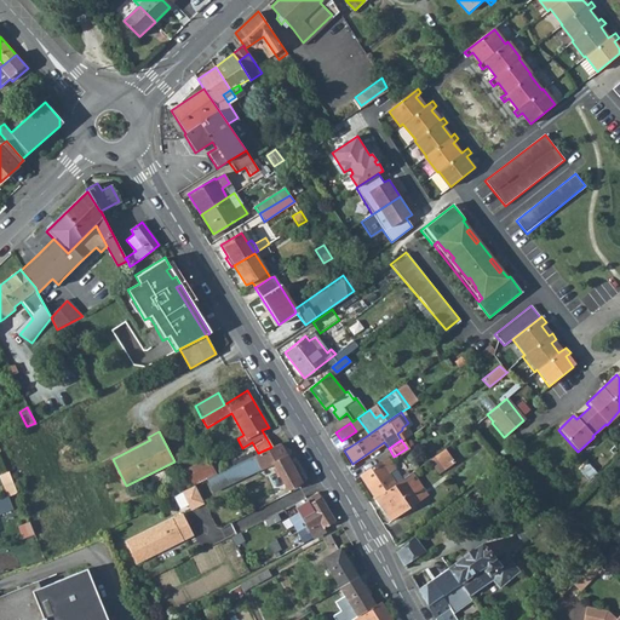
[(292,468),(279,443),(271,447),(258,453),(250,458),(246,459),(218,472),(224,483),(257,468),(259,471),(274,465),(287,491),(304,482),(294,465),(292,468)]
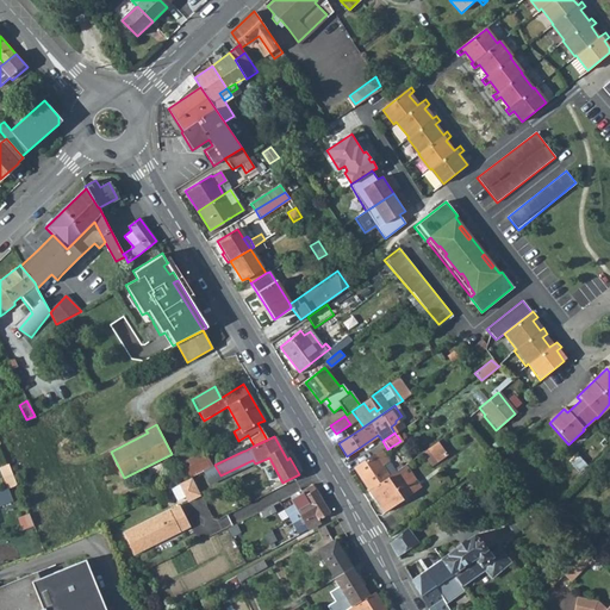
[(439,461),(448,454),(439,441),(429,448),(439,461)]
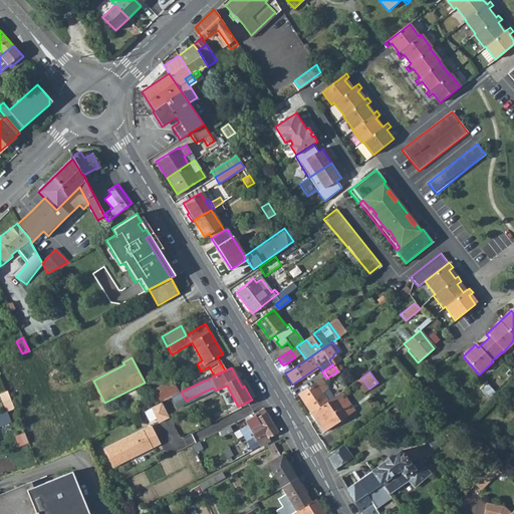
[(321,378),(298,394),(311,413),(328,401),(321,392),(327,388),(321,378)]
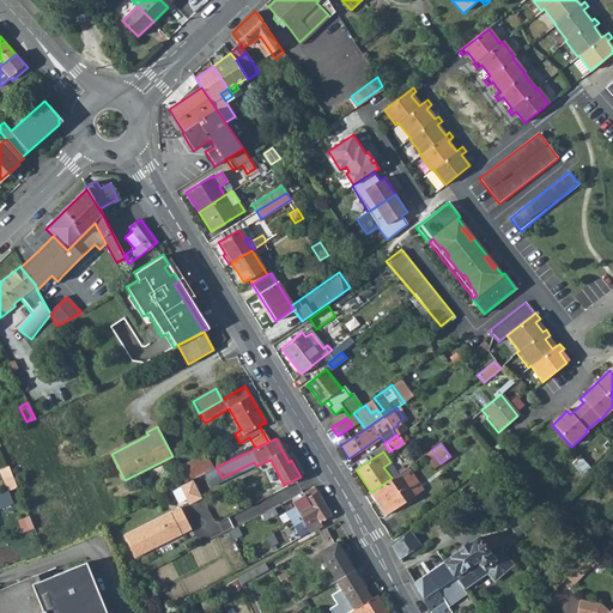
[(187,483),(192,480),(199,475),(212,468),(206,456),(180,468),(187,483)]
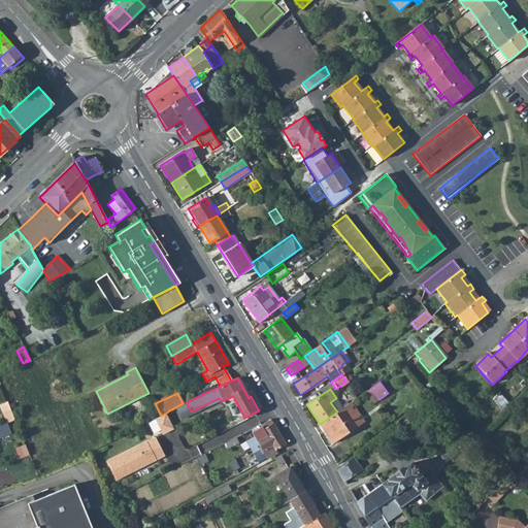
[(178,422),(221,401),(219,398),(191,411),(186,402),(183,403),(171,409),(178,422)]
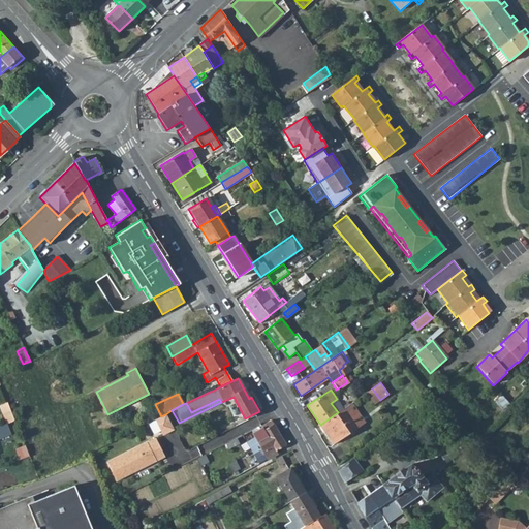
[(338,412),(343,408),(337,399),(331,403),(338,412)]
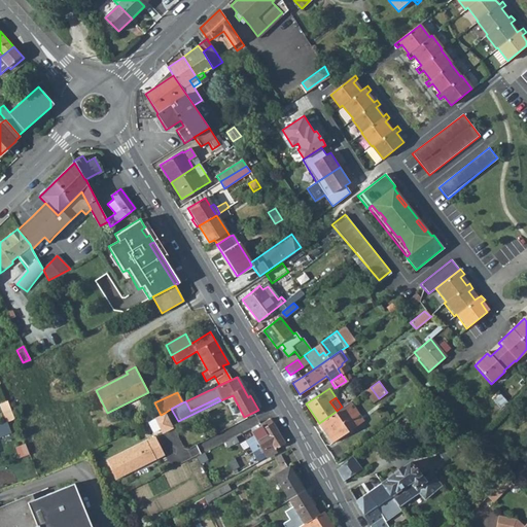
[(331,442),(359,423),(347,403),(342,407),(337,411),(319,423),(331,442)]
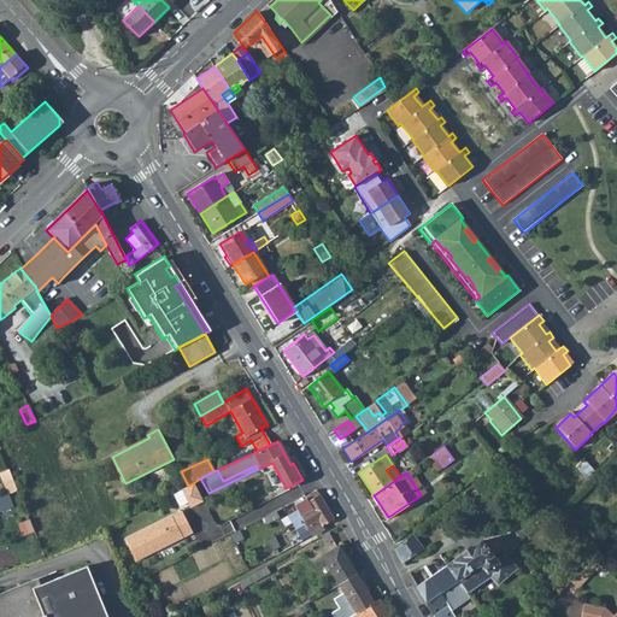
[(188,486),(180,491),(189,507),(203,500),(193,483),(188,486)]
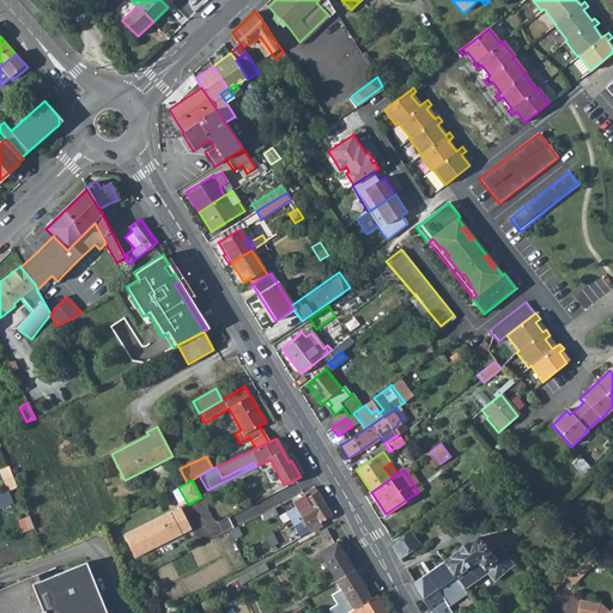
[(302,493),(303,496),(292,503),(296,508),(303,520),(325,507),(314,487),(302,493)]
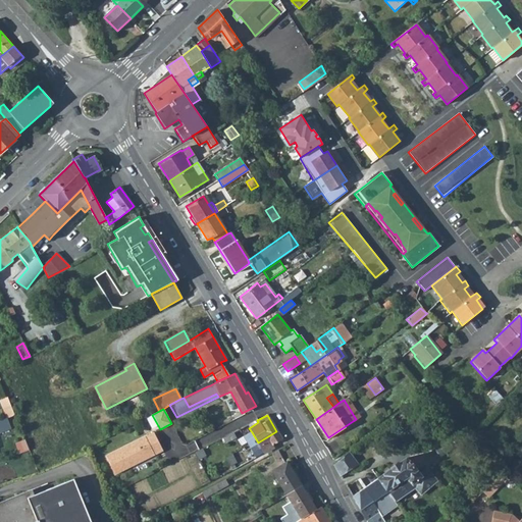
[(0,428),(15,423),(12,416),(0,420),(0,428)]
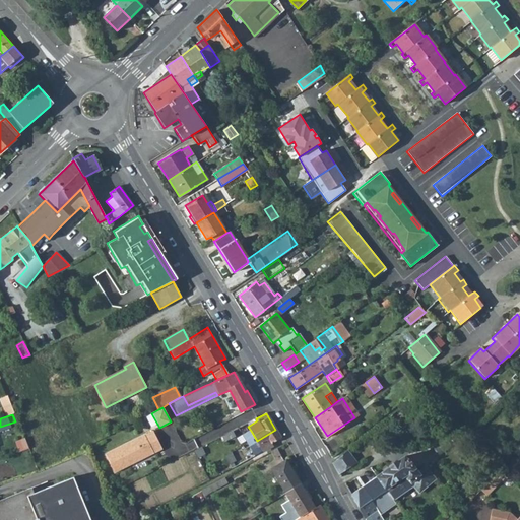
[(394,424),(389,416),(375,428),(381,435),(394,424)]
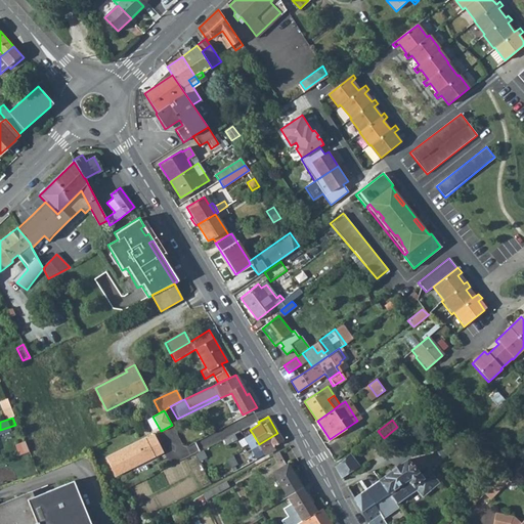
[(242,433),(244,432),(243,430),(224,438),(228,448),(233,445),(233,443),(244,438),(242,433)]
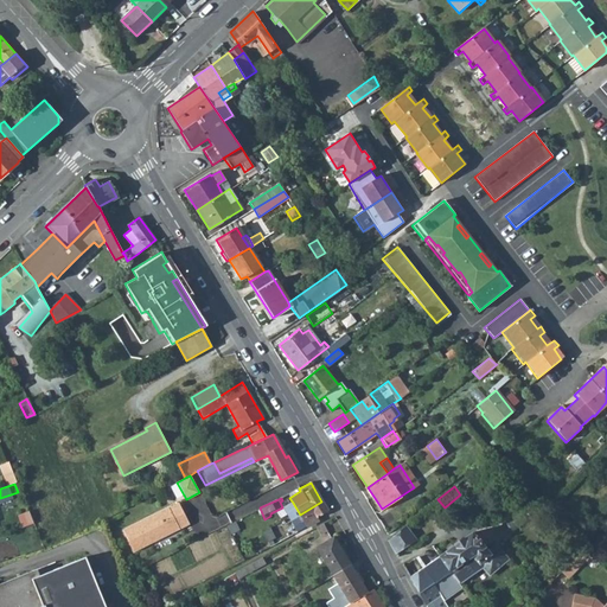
[(328,511),(321,502),(300,515),(293,519),(291,521),(293,524),(298,532),(301,530),(298,525),(300,523),(305,522),(307,526),(314,523),(319,521),(318,518),(328,511)]
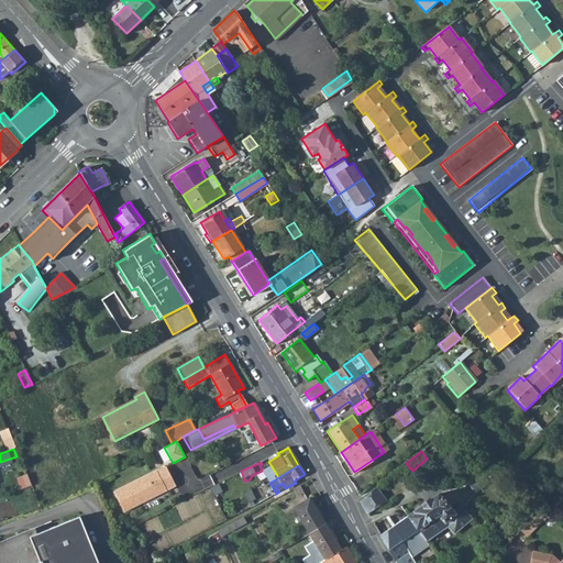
[(272,466),(265,471),(272,482),(278,477),(272,466)]
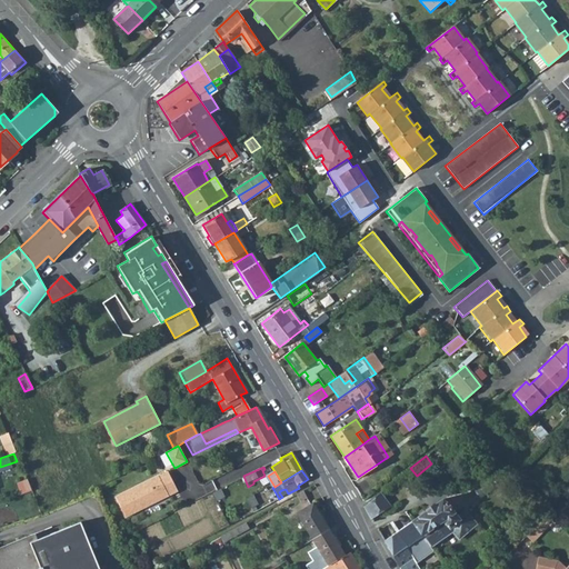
[(160,481),(158,476),(115,498),(126,518),(168,496),(160,481)]
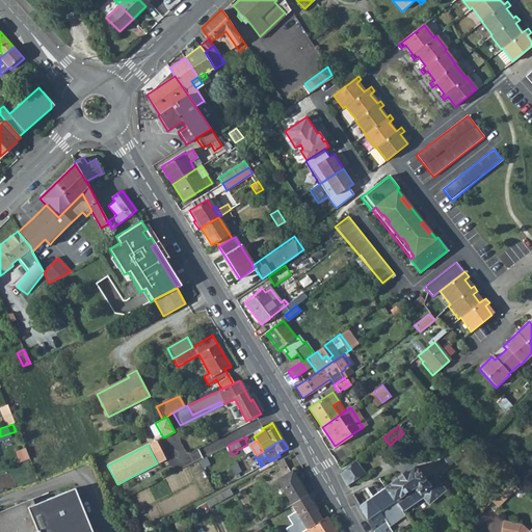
[(159,446),(150,450),(157,463),(165,458),(159,446)]
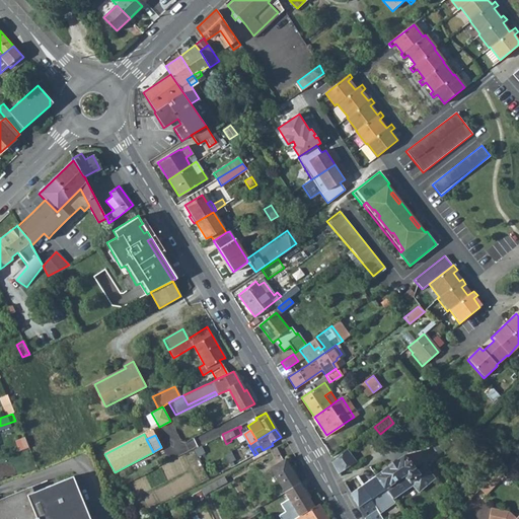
[(365,446),(359,439),(352,445),(357,452),(365,446)]
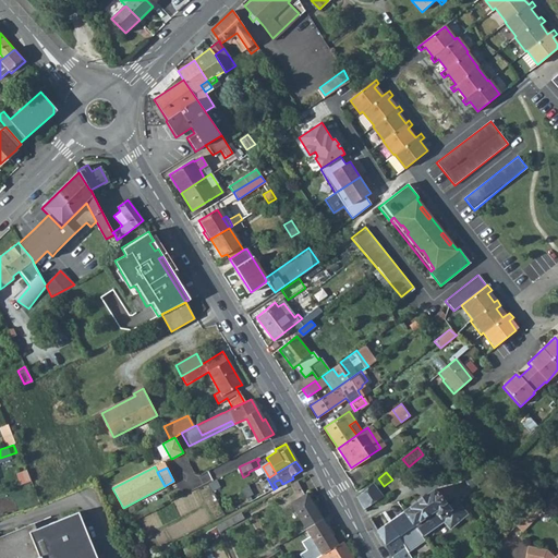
[(245,498),(252,494),(246,485),(240,489),(245,498)]
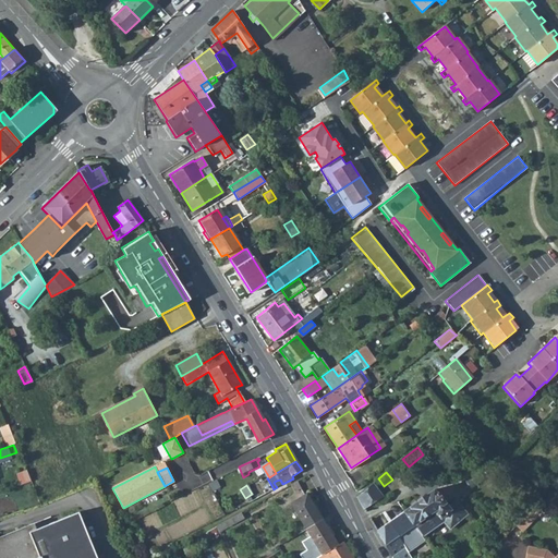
[(364,509),(377,498),(368,487),(358,497),(364,509)]
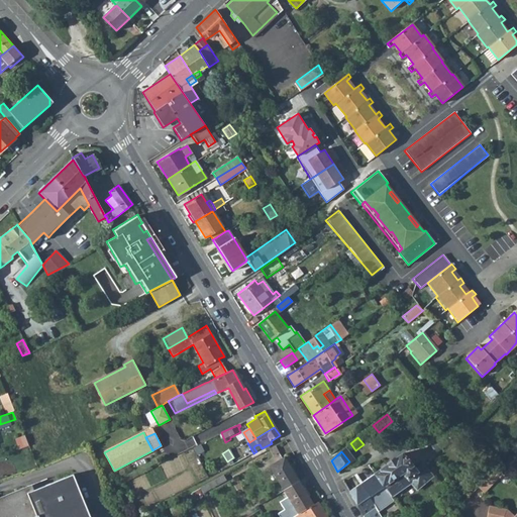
[(424,466),(421,462),(415,468),(402,453),(375,474),(384,486),(403,473),(409,480),(411,478),(413,482),(410,484),(416,491),(426,481),(418,472),(424,466)]
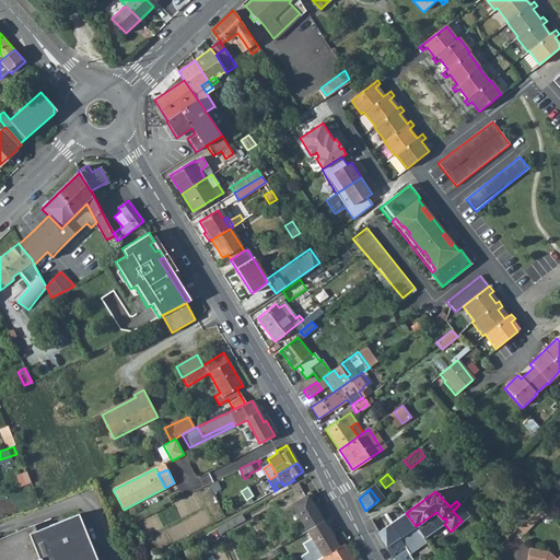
[(324,521),(308,496),(292,505),(307,531),(324,521)]
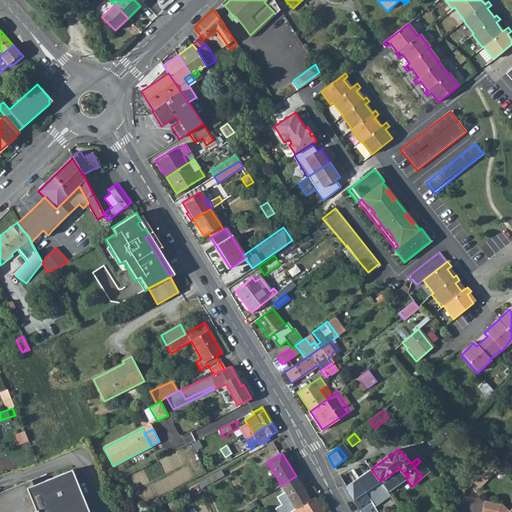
[(494,459),(477,478),(482,483),(495,467),(498,470),(501,466),(494,459)]
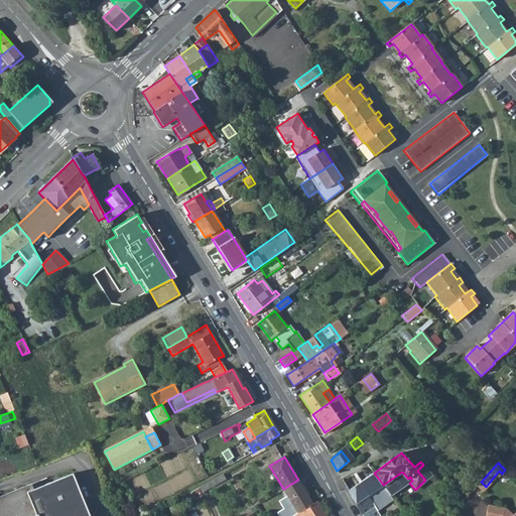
[(425,480),(431,475),(423,465),(417,471),(425,480)]
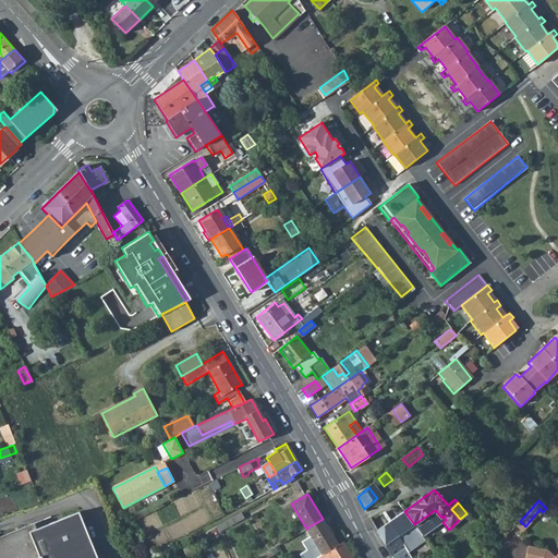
[(441,518),(435,510),(414,524),(423,535),(443,522),(446,520),(444,516),(441,518)]
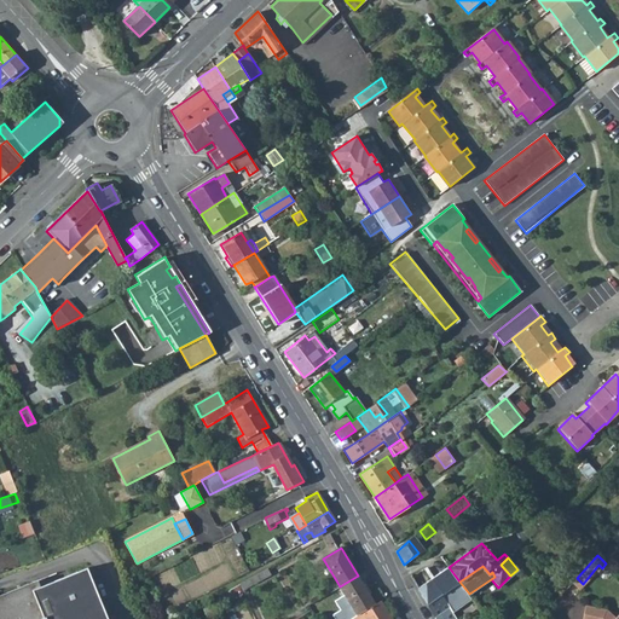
[(460,582),(449,567),(432,579),(450,608),(453,613),(473,600),(469,594),(460,582)]
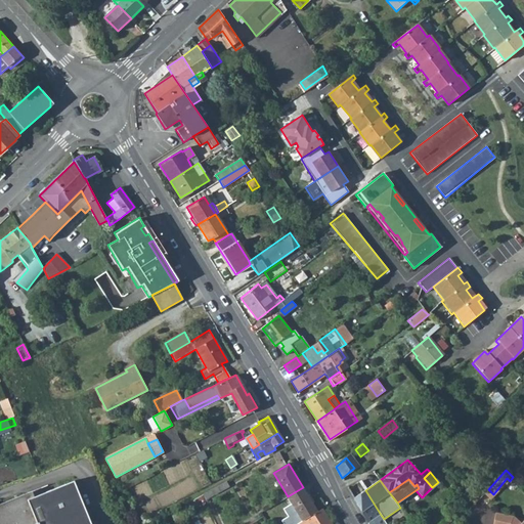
[(93,523),(78,481),(35,497),(33,491),(0,504),(0,523),(93,523)]
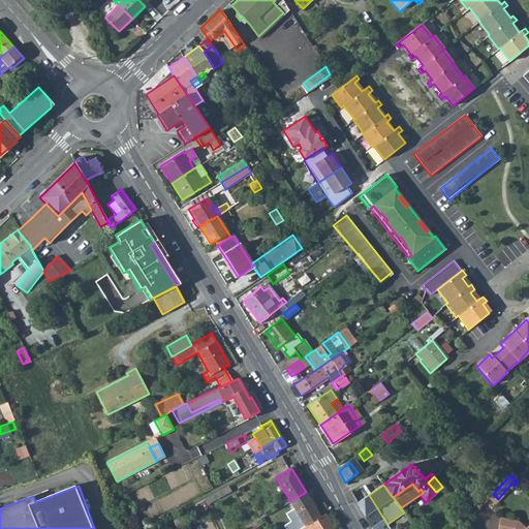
[(231,491),(229,486),(204,500),(207,505),(231,491)]
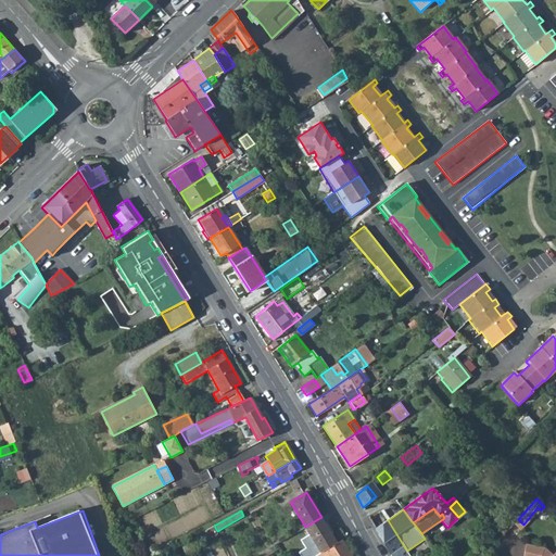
[(305,527),(320,553),(337,543),(321,517),(305,527)]
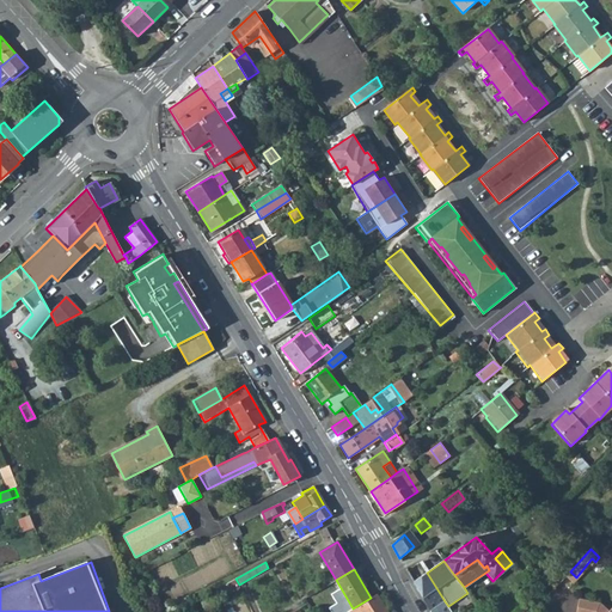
[(427,573),(414,582),(429,610),(430,611),(445,601),(427,573)]
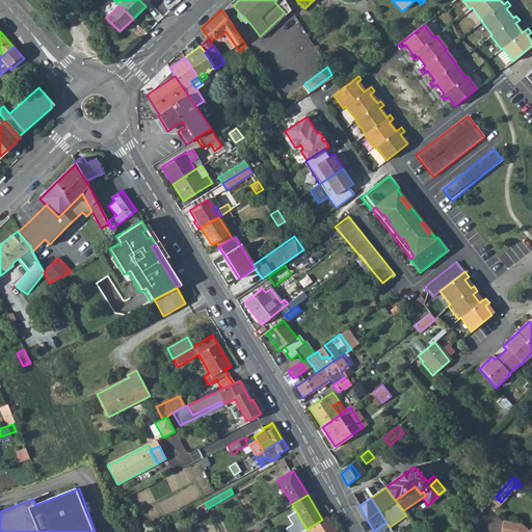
[(188,512),(192,521),(210,511),(208,508),(205,503),(188,512)]
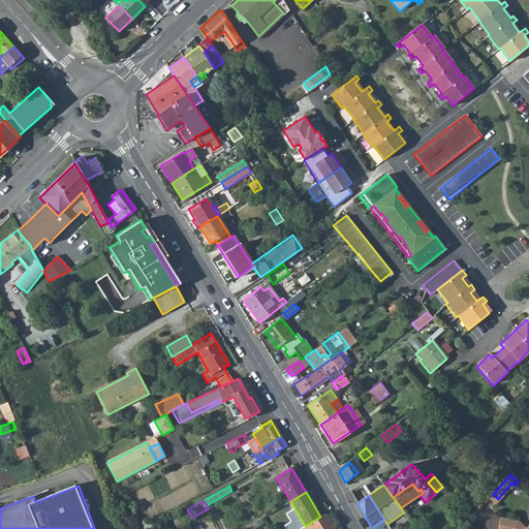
[(336,528),(325,514),(320,517),(305,526),(306,528),(336,528)]
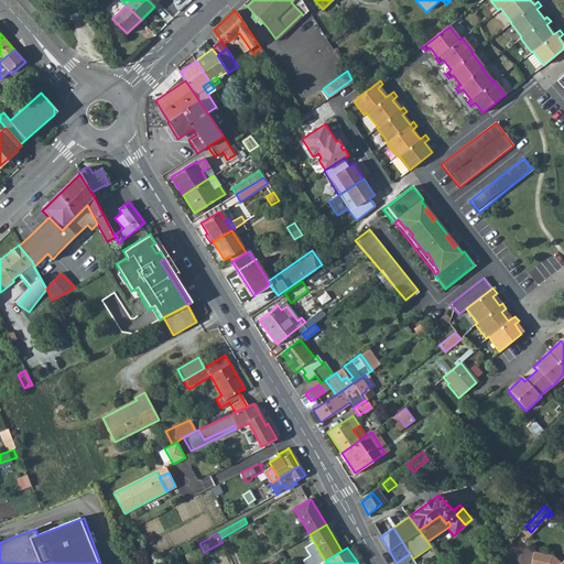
[(194,550),(185,554),(188,563),(191,563),(198,561),(194,550)]
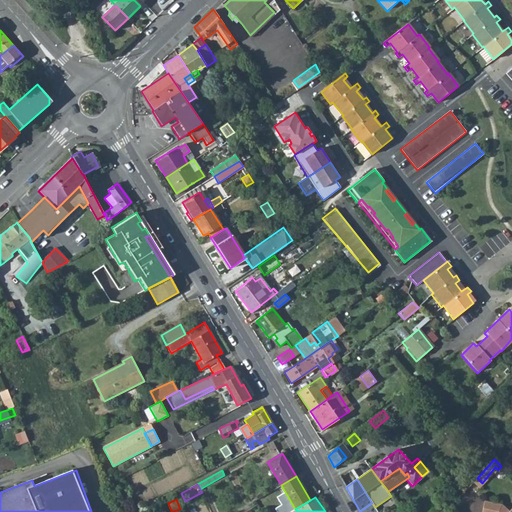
[(511,511),(511,508),(509,511),(507,509),(501,504),(484,501),(481,511),(511,511)]
